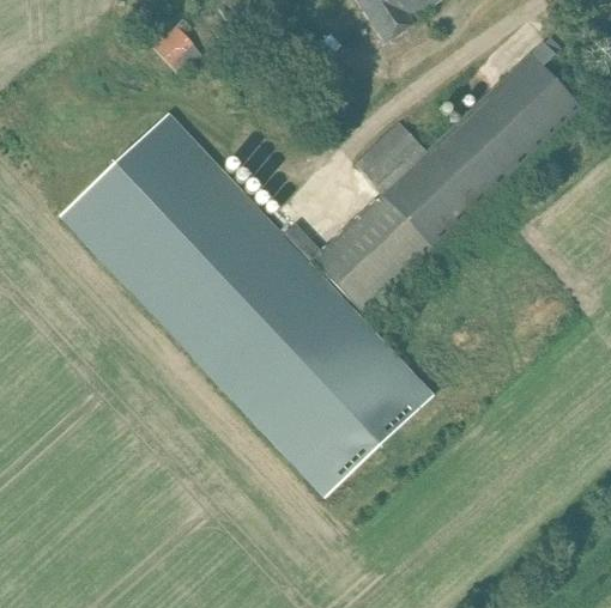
[(355,0),(379,37),(409,18),(405,14),(428,0),(355,0)]
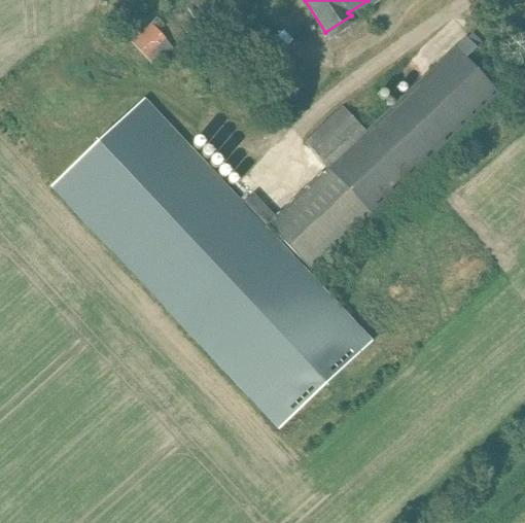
[(129,37),(152,63),(172,45),(148,20),(129,37)]
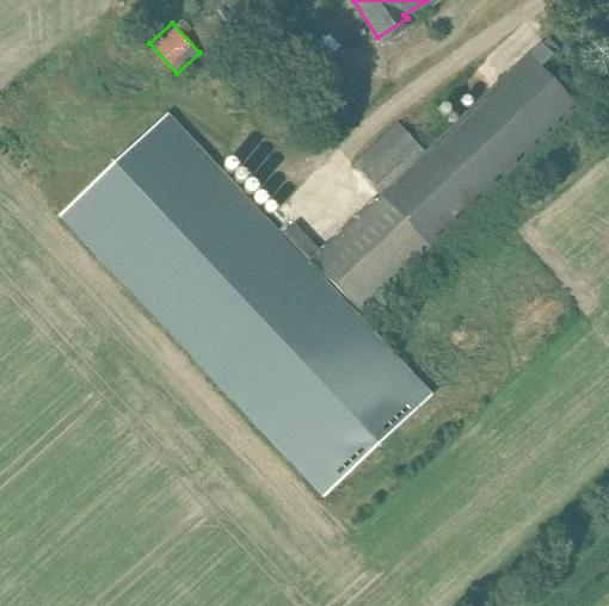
[(540,39),(527,53),(423,150),(395,121),(351,161),(379,191),(318,248),(308,258),(357,309),(428,243),(576,104),(539,65),(551,51),(540,39)]
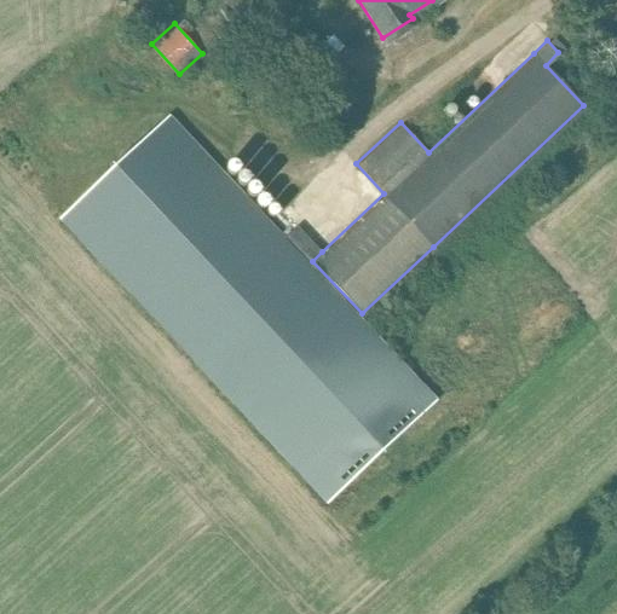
[(172,117),(62,221),(326,500),(434,398),(309,265),(312,261),(322,252),(295,224),(282,236),(172,117)]
